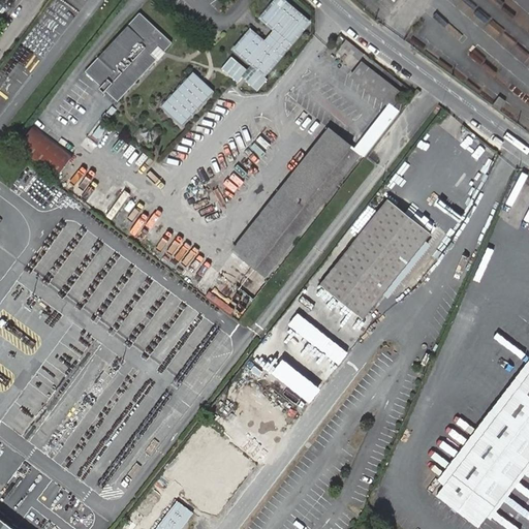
[(310,23),(283,0),(277,0),(262,19),(275,30),(265,41),(252,30),(236,50),(266,75),(310,23)]
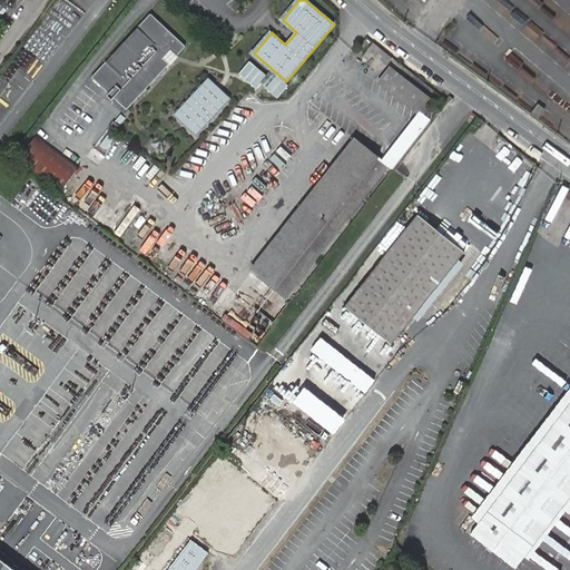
[(128,108),(187,45),(154,13),(153,12),(151,12),(140,26),(94,76),(128,108)]
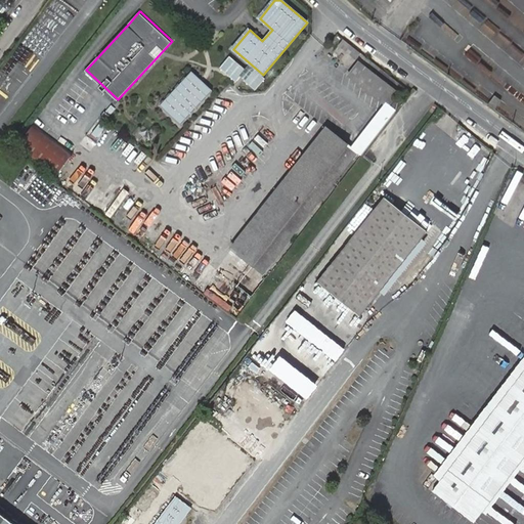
[(362,54),(344,40),(340,45),(358,59),(362,54)]
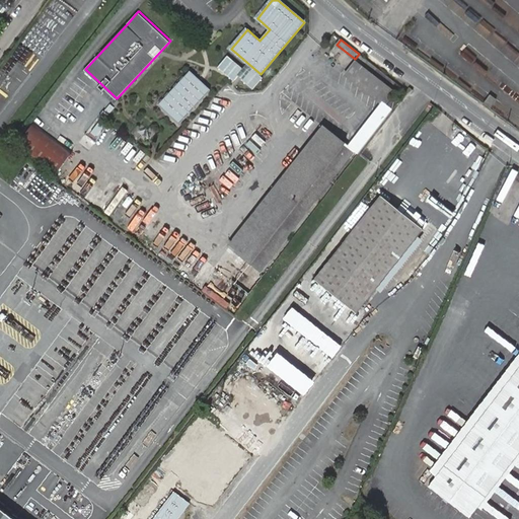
[(354,150),(358,153),(392,109),(384,103),(393,92),(354,61),(344,74),(381,102),(348,145),(354,150)]
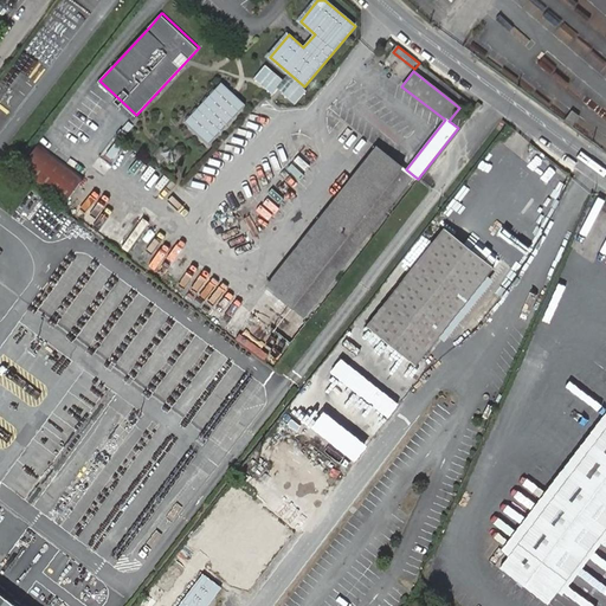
[(221,82),(186,123),(211,146),(246,104),(221,82)]
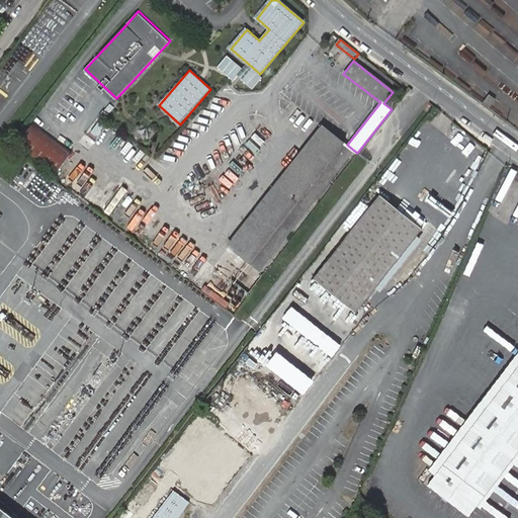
[(81,71),(76,76),(86,86),(91,81),(81,71)]
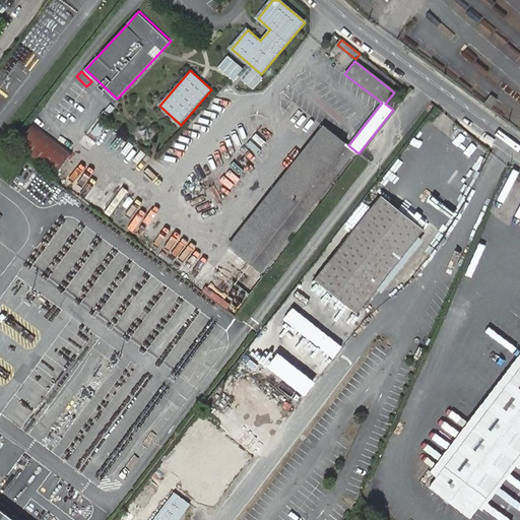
[(494,89),(488,84),(481,91),(488,96),(494,89)]
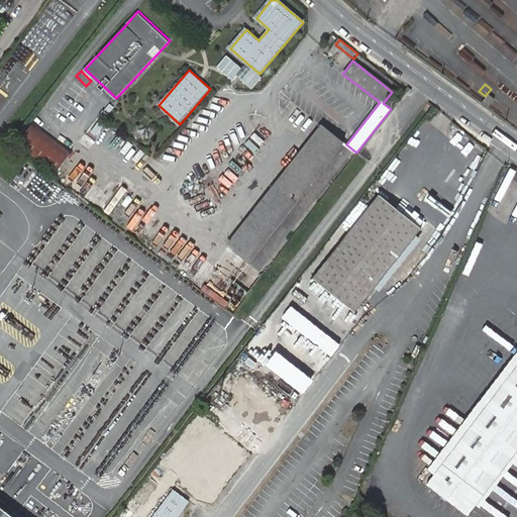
[(391,109),(399,99),(394,95),(386,105),(391,109)]
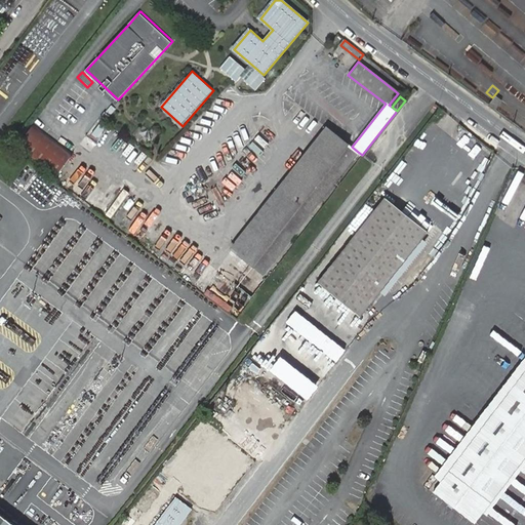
[(70,153),(32,125),(15,148),(54,175),(70,153)]
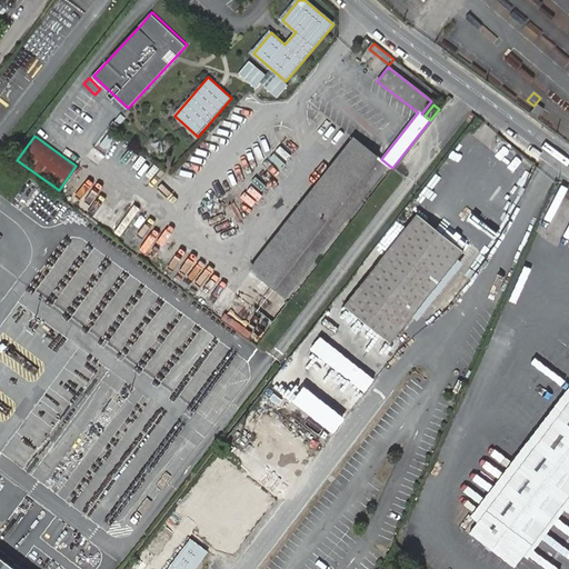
[(355,139),(251,271),(285,297),(388,165),(381,159),(355,139)]
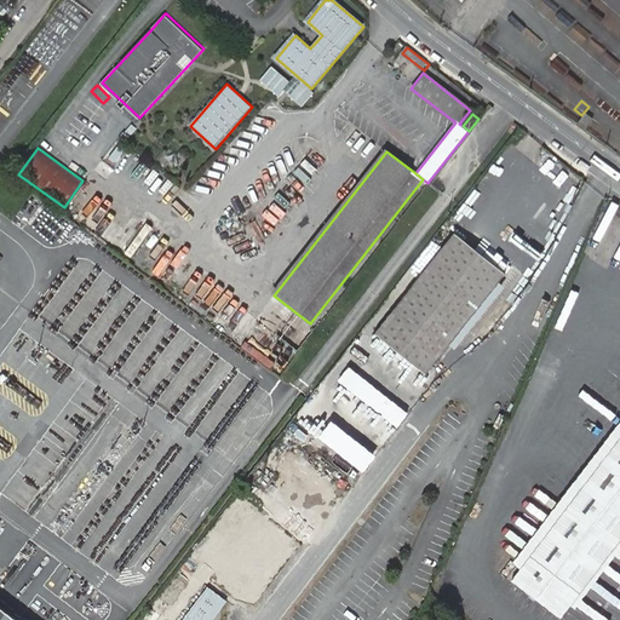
[(91,179),(87,193),(98,195),(102,183),(91,179)]
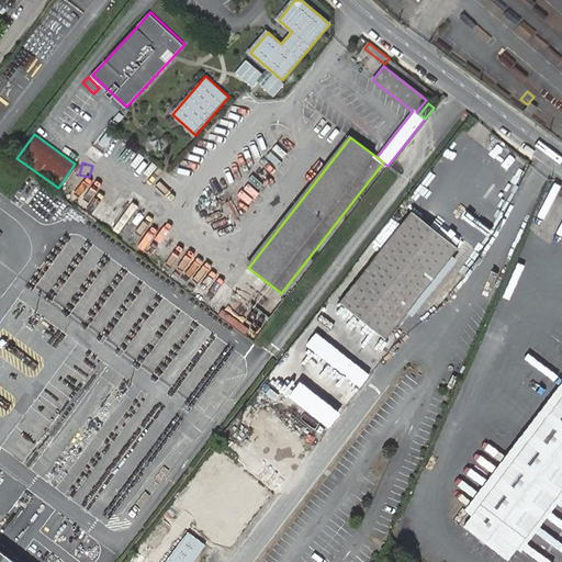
[(67,180),(57,193),(81,210),(90,195),(67,180)]
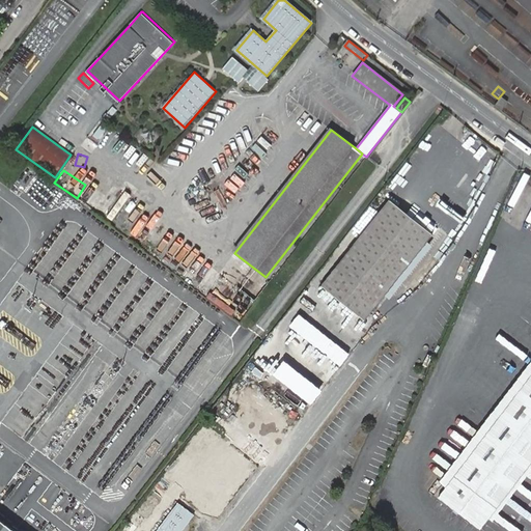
[(430,232),(388,198),(319,284),(363,318),(430,232)]
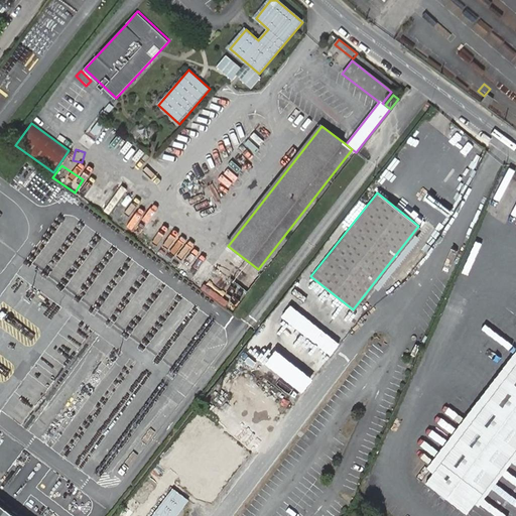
[(286,305),(278,318),(332,353),(340,340),(286,305)]
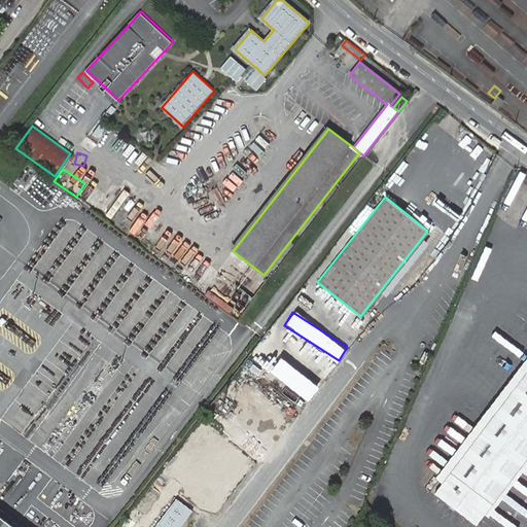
[(526,370),(526,361),(431,490),(435,493),(526,370)]
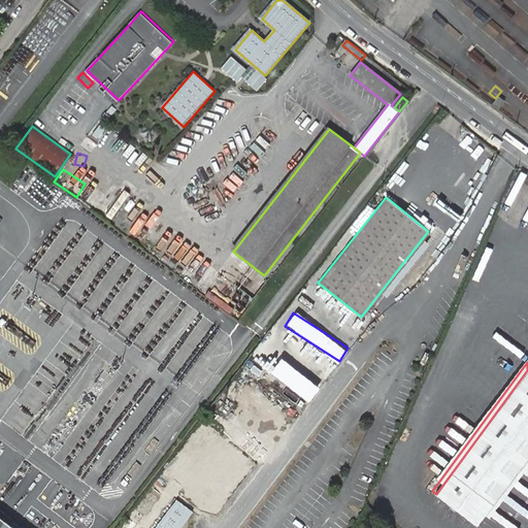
[(527,370),(436,494),(465,516),(477,525),(527,456),(527,370)]
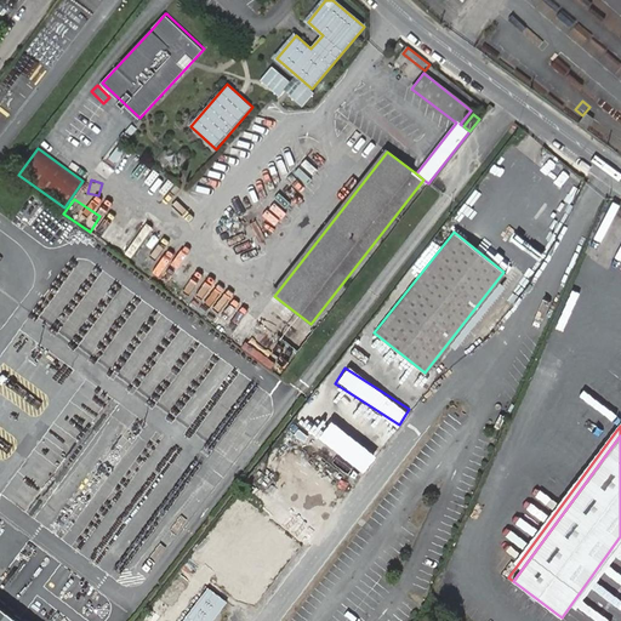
[(211,620),(226,602),(208,587),(180,620),(211,620)]
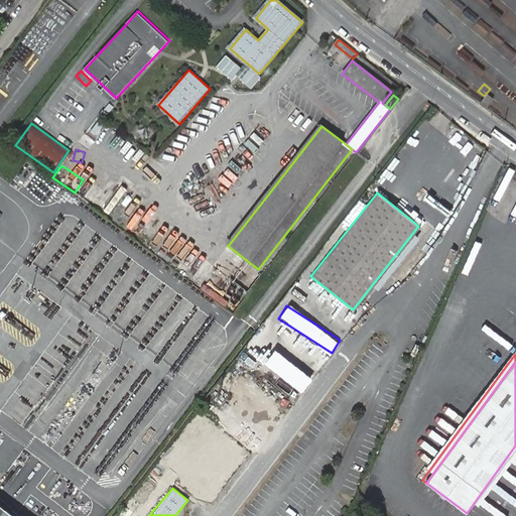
[(368,501),(357,492),(351,505),(350,508),(355,513),(352,515),(359,515),(358,514),(365,505),(368,501)]
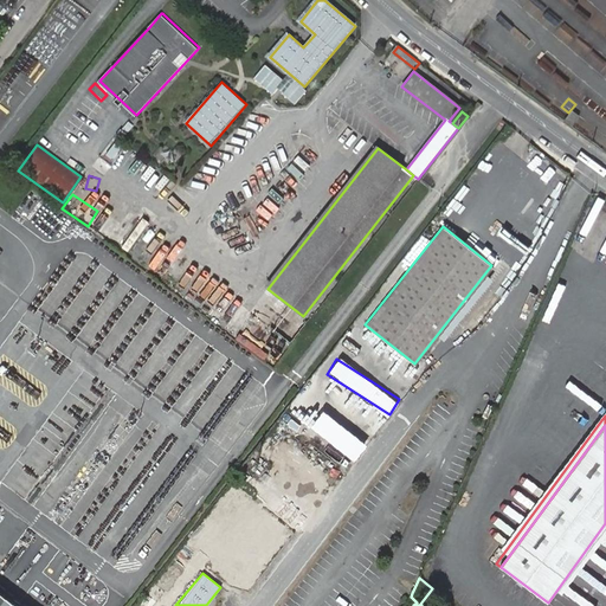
[(0,605),(18,605),(0,592),(0,605)]
